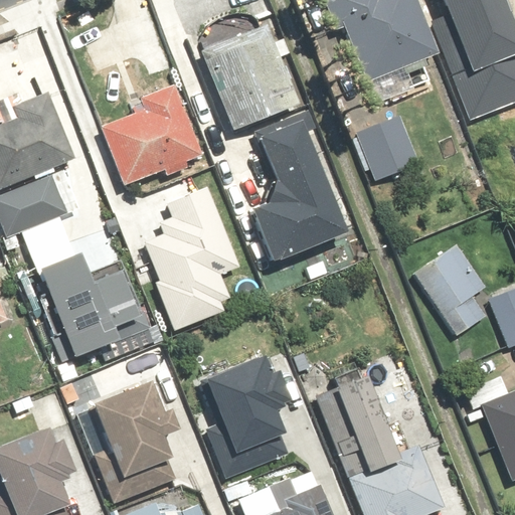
[(322,0),(337,33),(345,29),(376,102),(431,78),(422,60),(441,52),(417,0),(322,0)]
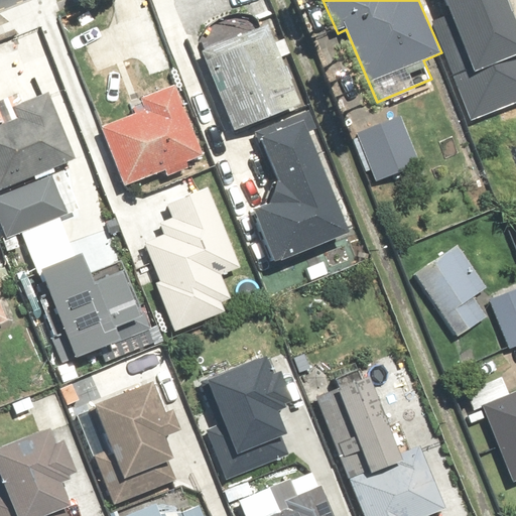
[(445,0),(453,16),(437,21),(474,116),(515,100),(515,22),(507,0),(445,0)]
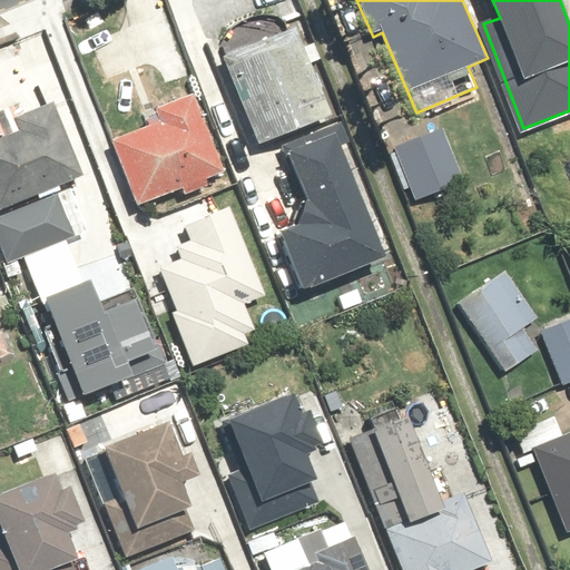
[(222,57),(259,146),(334,115),(297,26),(222,57)]
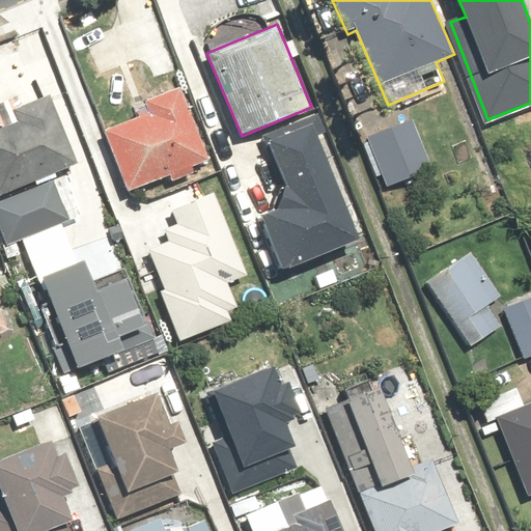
[(16,72),(24,93),(0,102),(0,196),(35,184),(37,187),(56,179),(53,174),(79,164),(39,62),(16,72)]
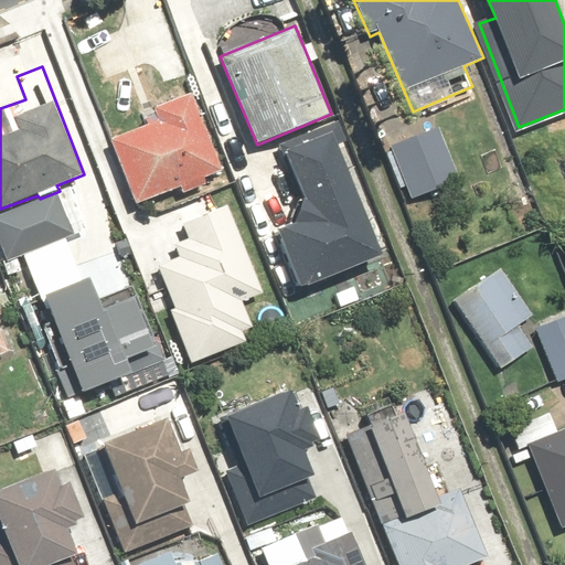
[(141,112),(147,125),(112,138),(135,202),(178,187),(180,193),(205,184),(203,177),(220,170),(193,94),(141,112)]
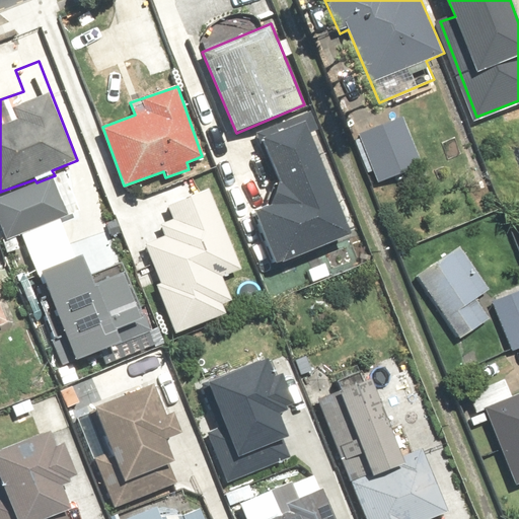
[(422,163),(402,117),(358,136),(376,181),(422,163)]
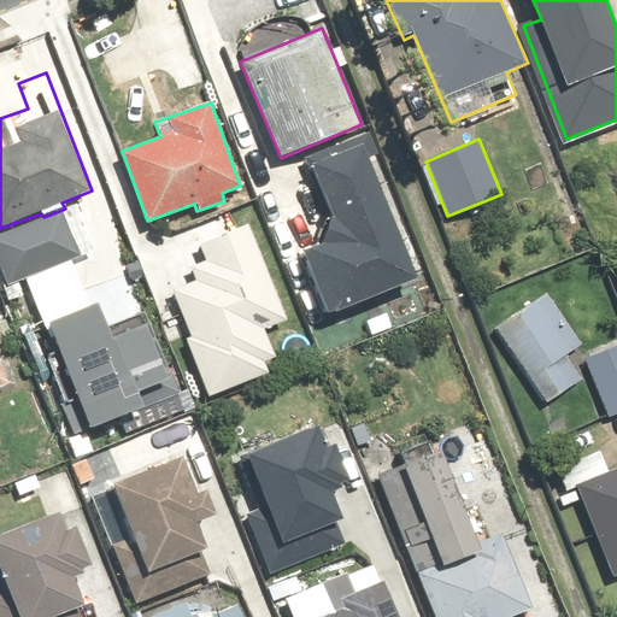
[(353,142),(304,164),(327,218),(322,233),(293,245),(322,313),(410,276),(353,142)]
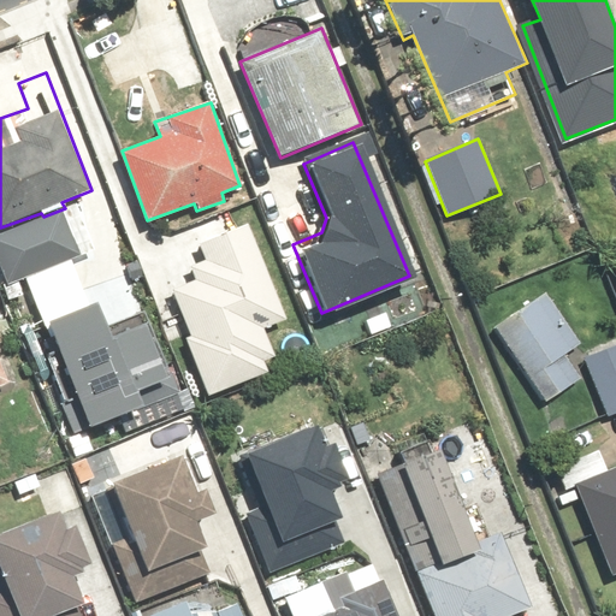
[(0,237),(0,261),(7,280),(78,252),(63,213),(0,237)]
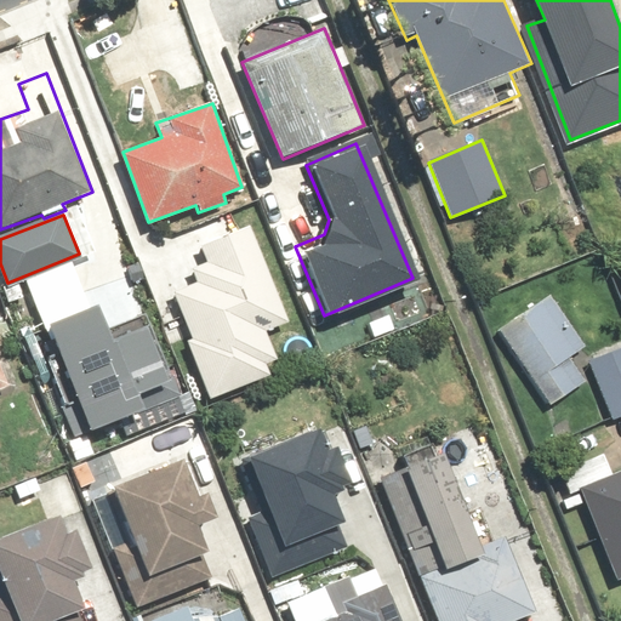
[(286,320),(250,228),(201,248),(208,263),(192,269),(198,284),(174,294),(193,340),(184,342),(208,399),(271,374),(267,365),(278,360),(265,329),(286,320)]
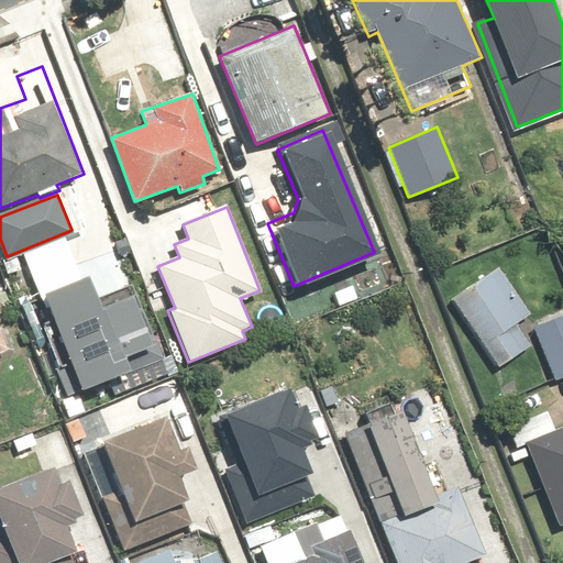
[(497,267),(450,301),(498,368),(530,345),(516,324),(530,313),(497,267)]
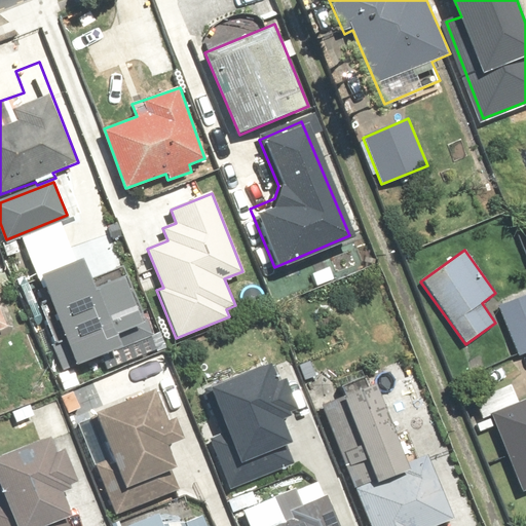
[(82,256),(41,271),(78,368),(125,349),(119,333),(141,325),(122,277),(95,288),(82,256)]
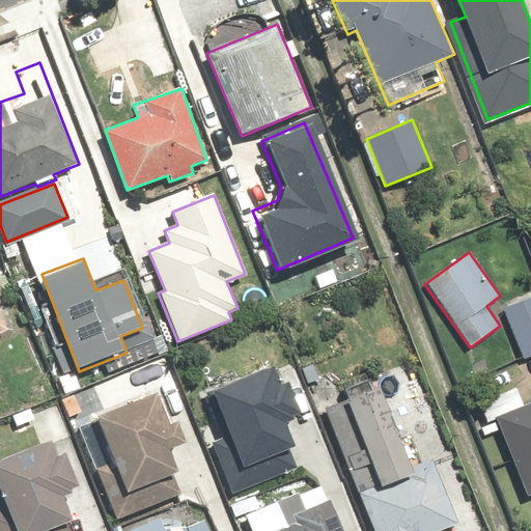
[(530,297),(505,308),(525,358),(530,355),(530,297)]
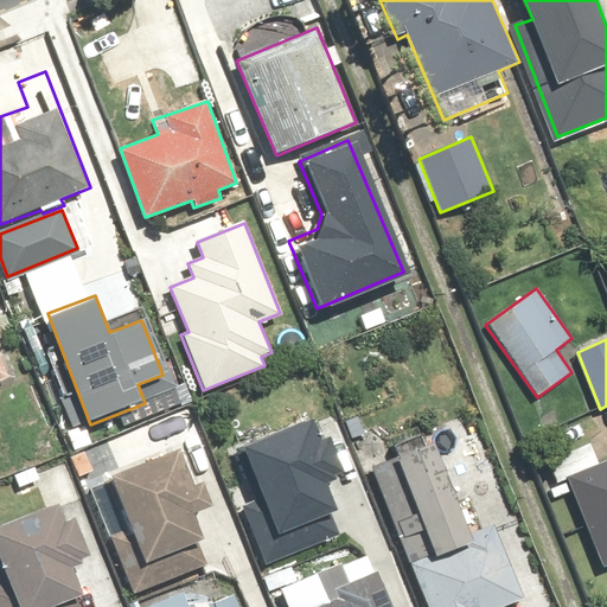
[(317,413),(244,443),(269,502),(249,511),(270,558),(336,530),(327,513),(339,509),(328,485),(337,481),(334,474),(344,471),(338,457),(347,452),(338,429),(326,434),(317,413)]
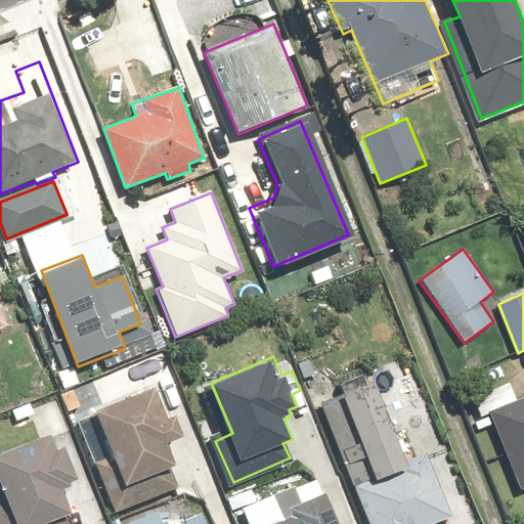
[(372,382),(341,394),(375,478),(355,485),(369,523),(433,523),(452,517),(428,454),(404,464),(372,382)]
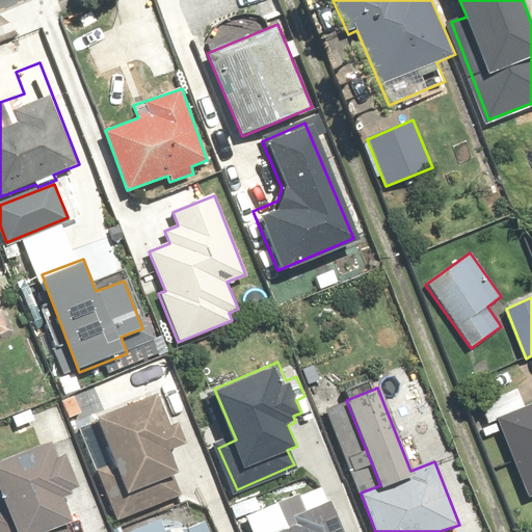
[(489,422),(498,418),(528,497),(531,495),(531,402),(524,406),(517,388),(481,401),(489,422)]
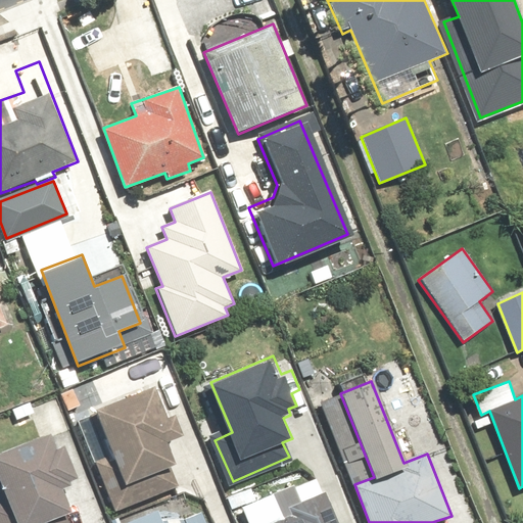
[(155,387),(97,411),(114,454),(100,460),(120,508),(175,485),(168,469),(178,465),(170,443),(185,437),(176,415),(168,418),(155,387)]
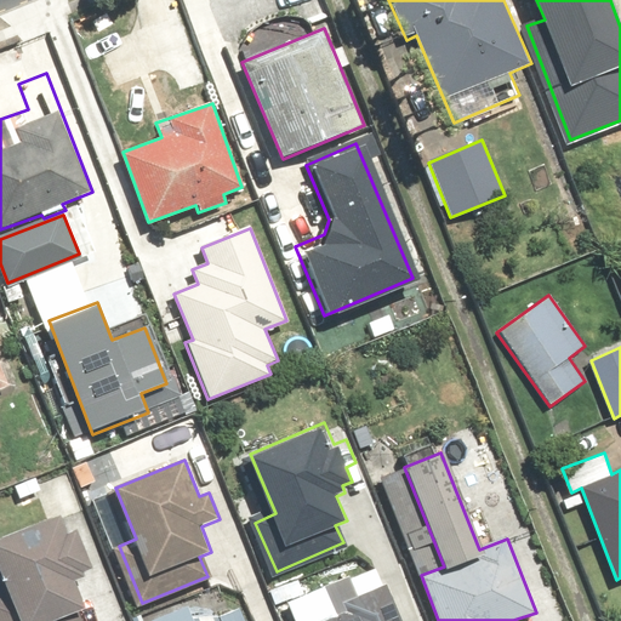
[(61,517),(0,539),(0,569),(11,599),(0,603),(0,620),(79,620),(77,611),(84,609),(74,582),(95,574),(78,529),(67,534),(61,517)]
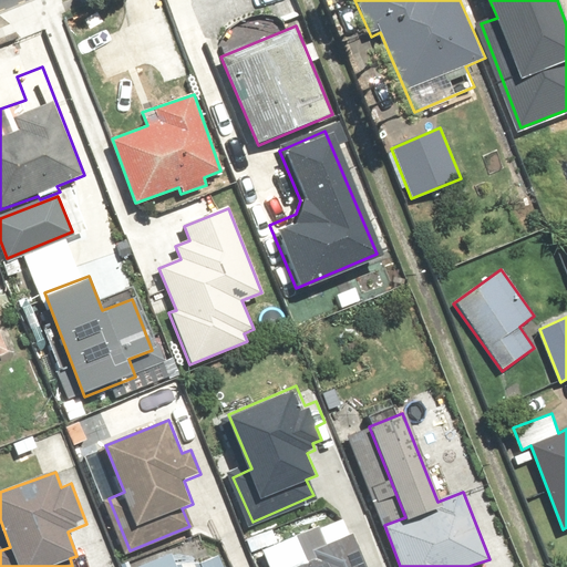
[(303,563),(290,566),(368,566),(356,533),(350,535),(343,517),(294,536),(303,563)]
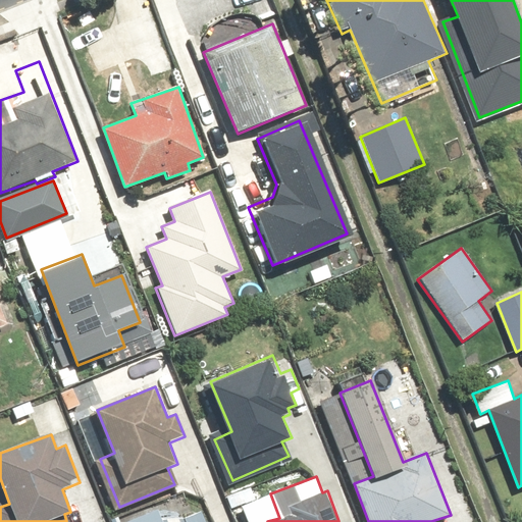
[(163,521),(159,510),(125,521),(208,521),(204,511),(174,521),(163,521)]
